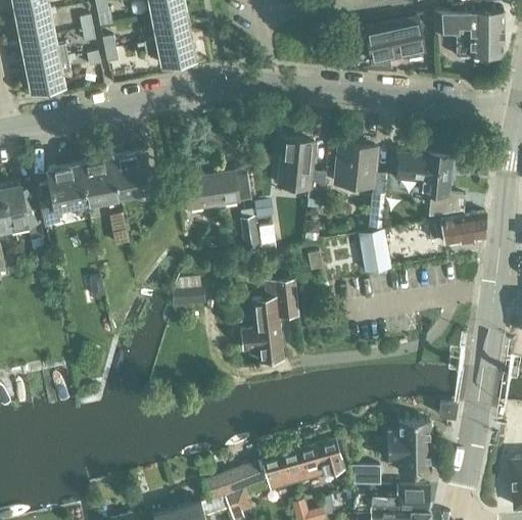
[(45,0),(14,0),(18,17),(47,11),(45,0)]
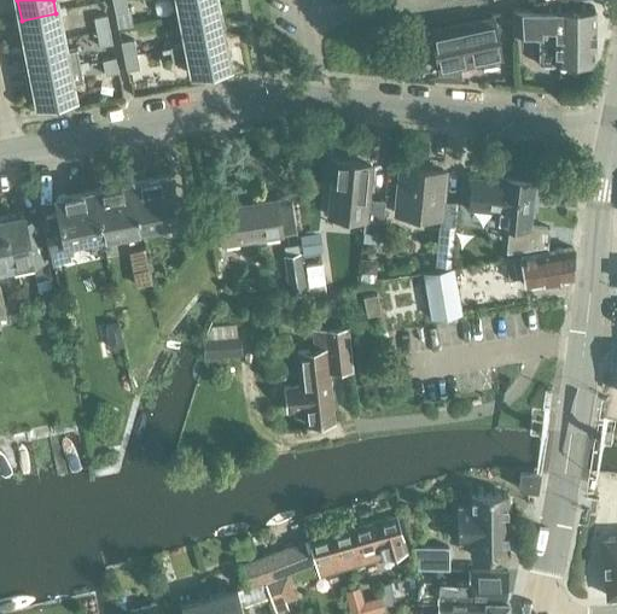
[(131,22),(126,0),(112,0),(117,24),(131,22)]
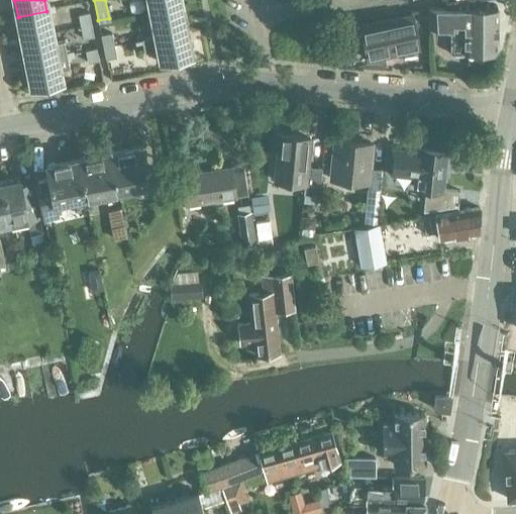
[(149,0),(152,14),(181,8),(179,0),(149,0)]
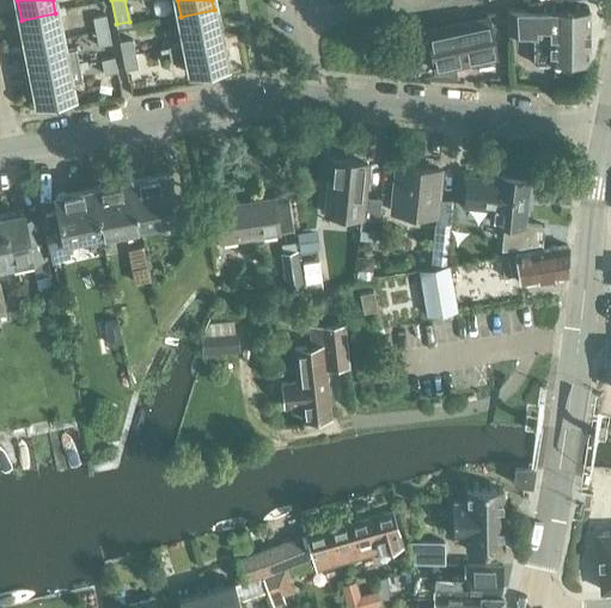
[(590,65),(590,13),(562,13),(561,5),(535,8),(535,13),(507,13),(507,16),(509,35),(509,36),(536,37),(535,67),(551,67),(551,65),(590,65)]
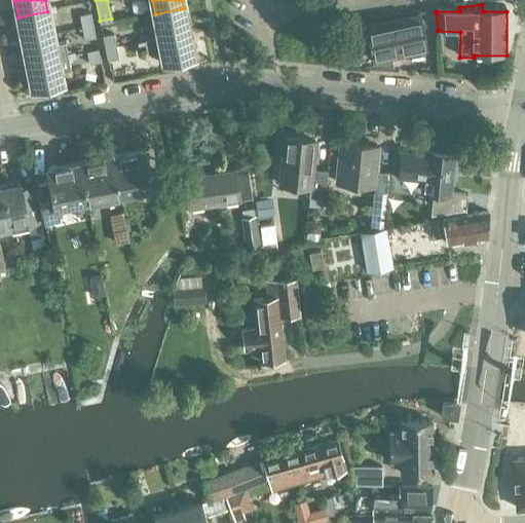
[(189,34),(184,8),(155,14),(160,40),(189,34)]
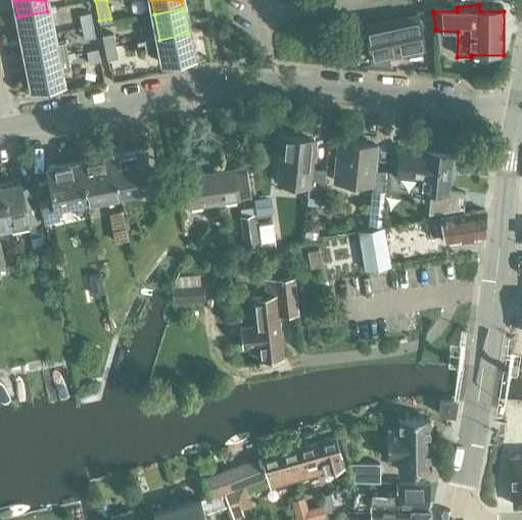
[(47,11),(18,17),(24,42),(52,36),(47,11)]
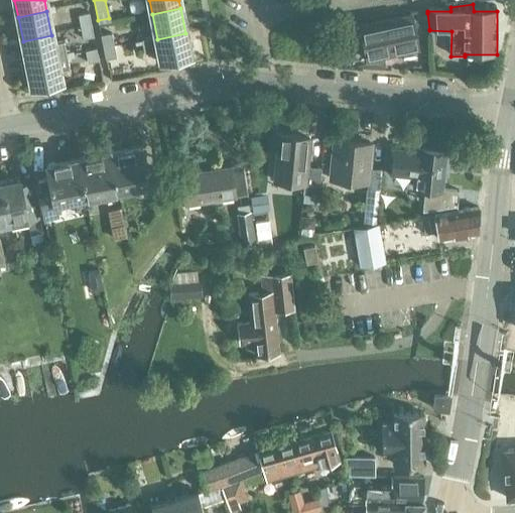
[(427,13),(419,15),(422,30),(429,29),(427,13)]
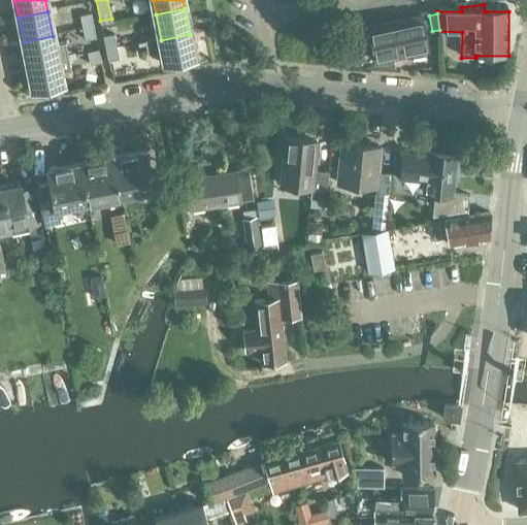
[(80,18),(84,30),(94,28),(92,15),(80,18)]
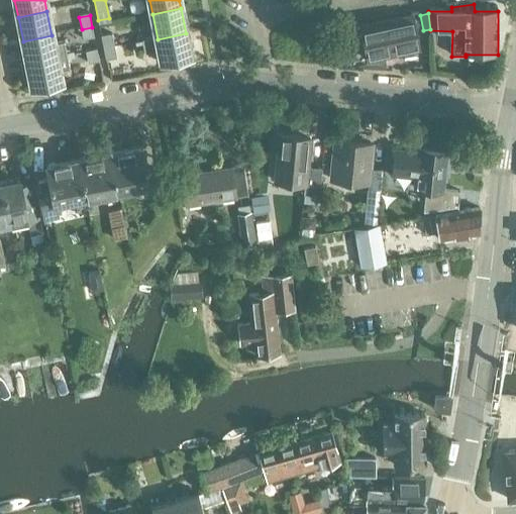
[(359,27),(359,28),(346,31),(350,55),(351,58),(352,61),(354,63),(356,65),(359,66),(363,67),(385,68),(387,54),(396,52),(396,57),(419,52),(413,17),(359,27)]
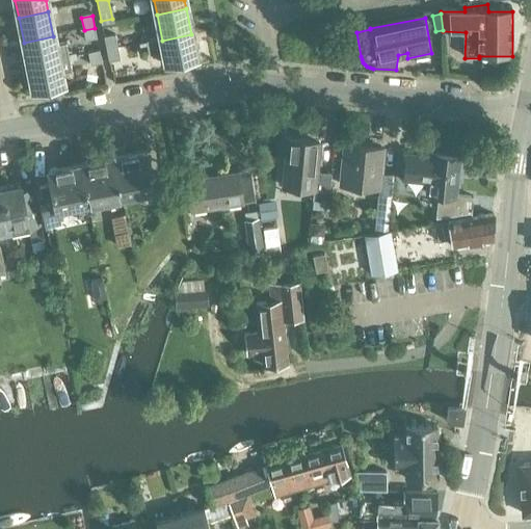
[(98,41),(95,28),(84,30),(86,43),(98,41)]
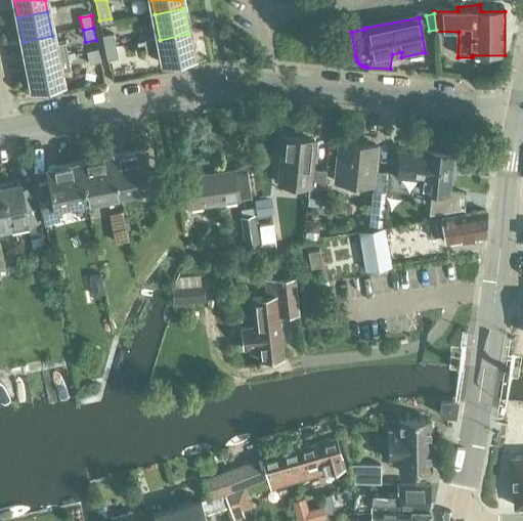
[(193,59),(188,34),(160,40),(145,42),(147,54),(161,52),(164,66),(193,59)]
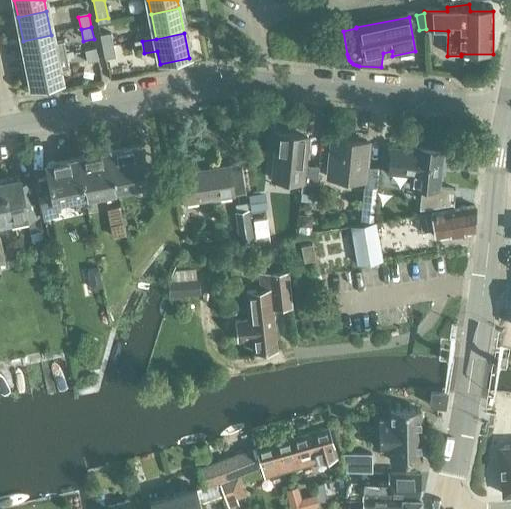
[(51,35),(23,41),(27,64),(66,57),(63,44),(53,46),(51,35)]
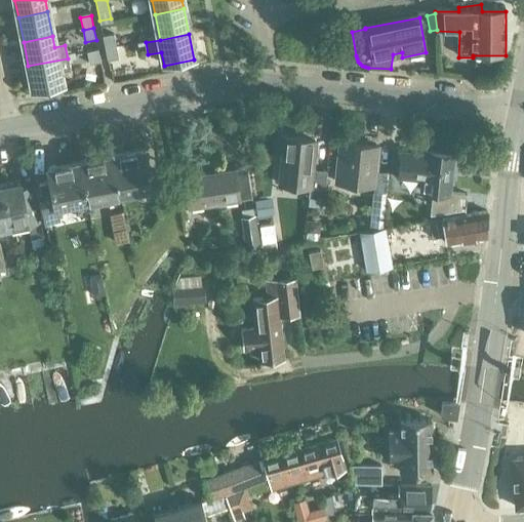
[(104,38),(106,50),(117,48),(114,36),(104,38)]
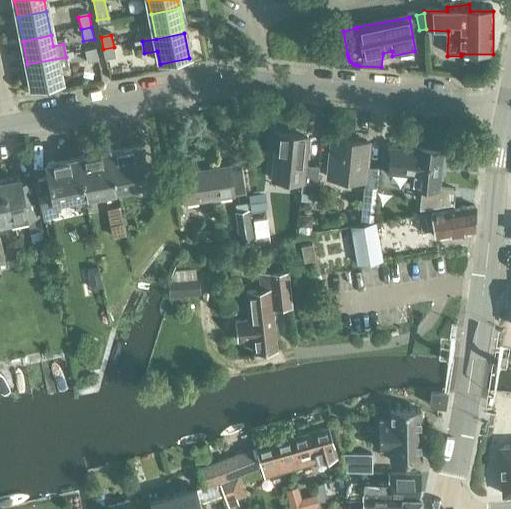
[(116,59),(114,47),(103,49),(106,61),(116,59)]
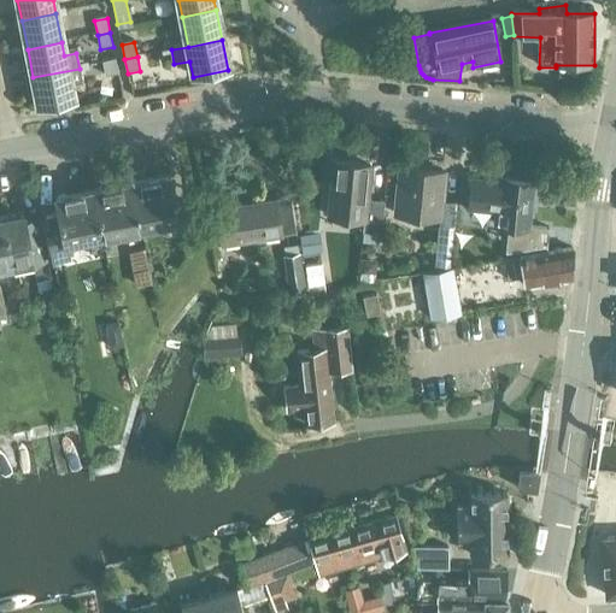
[(106,78),(118,76),(116,60),(103,64),(106,78)]
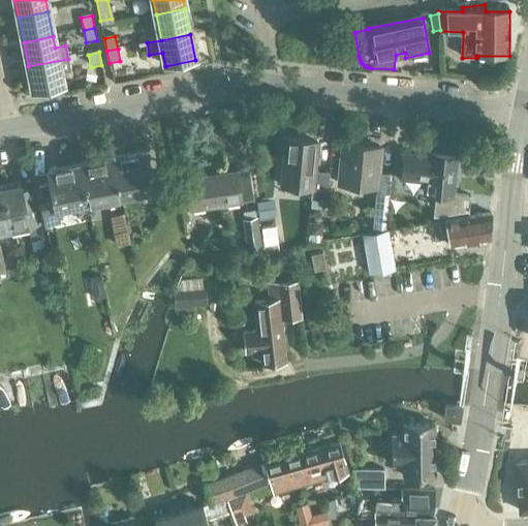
[(70,72),(68,59),(28,66),(33,92),(63,86),(60,74),(70,72)]
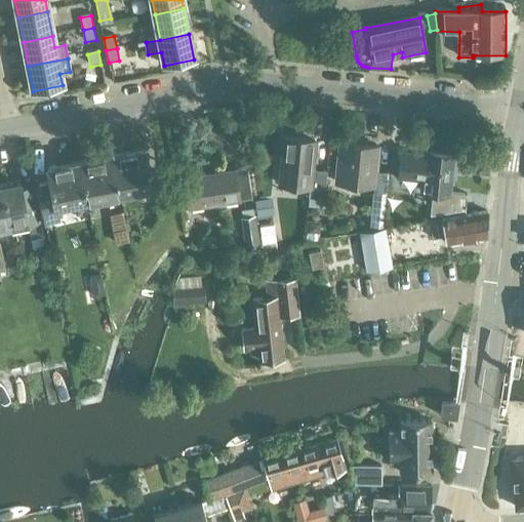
[(116,83),(128,81),(126,71),(114,73),(116,83)]
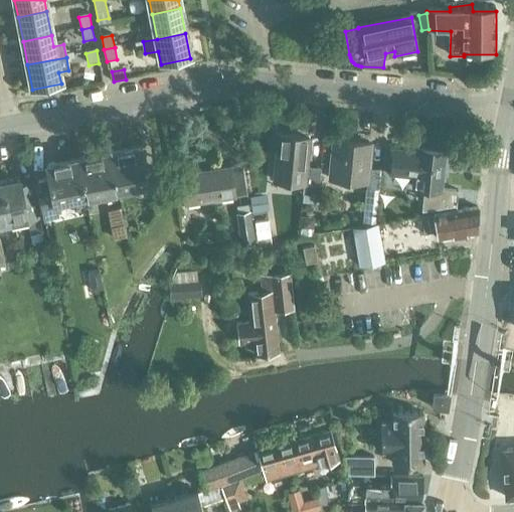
[(316,197),(319,197),(322,170),(307,169),(310,140),(279,137),(274,182),(304,185),(303,196),(316,197)]
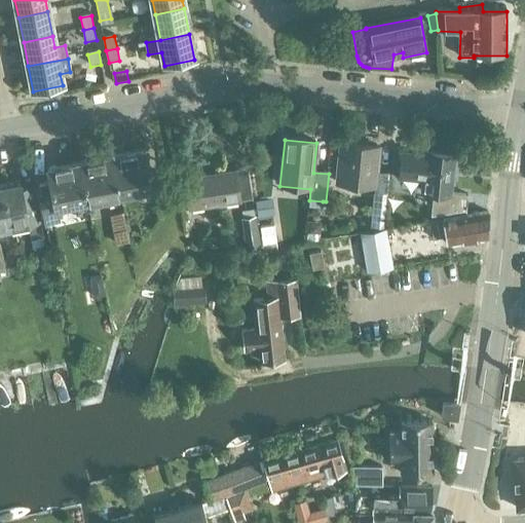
[(340,146),(337,184),(375,188),(374,194),(387,195),(389,176),(377,174),(379,150),(340,146)]
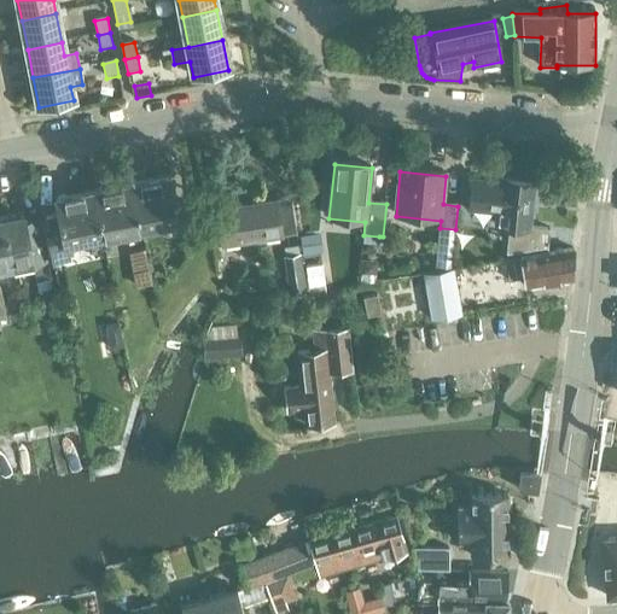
[(170,177),(133,185),(141,232),(143,237),(164,233),(163,227),(180,223),(170,177)]
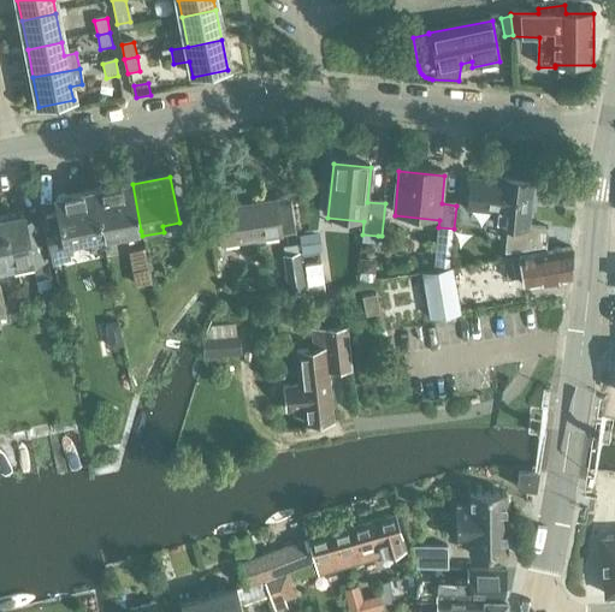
[(506,255),(547,248),(548,230),(528,229),(533,183),(497,179),(497,182),(471,178),(467,211),(495,214),(494,226),(507,227),(506,255)]
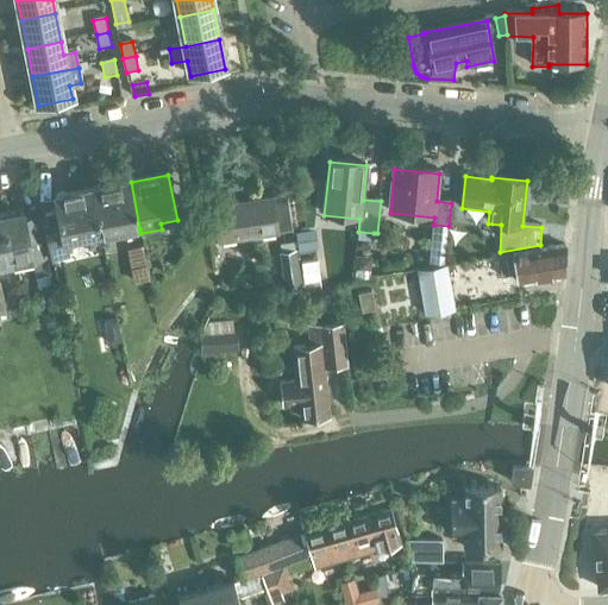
[(139,228),(131,182),(93,189),(101,235),(102,241),(124,237),(123,231),(139,228)]
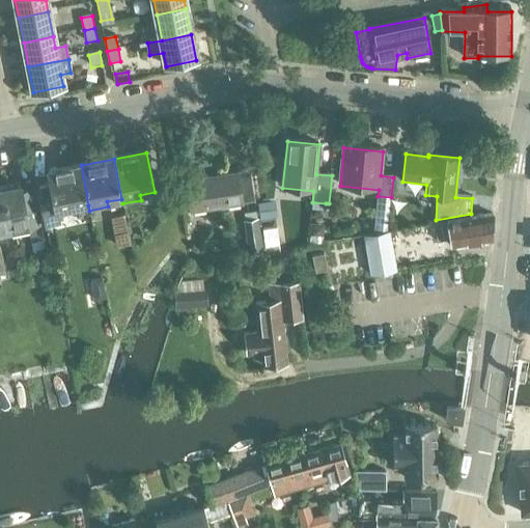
[(48,171),(50,184),(38,186),(47,228),(61,225),(59,216),(75,213),(74,209),(88,205),(81,165),(48,171)]
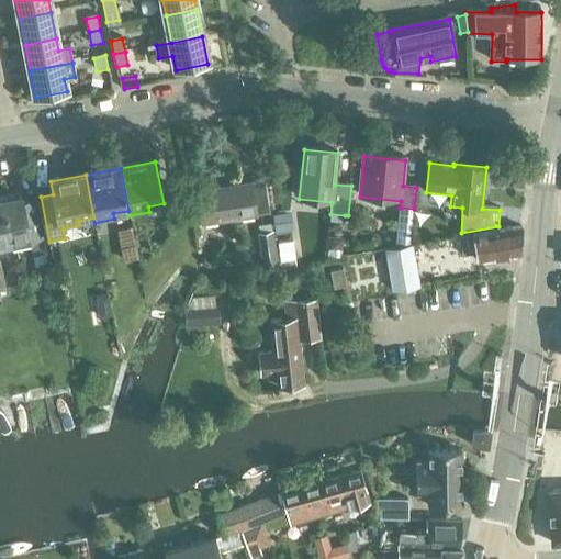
[(202,226),(270,215),(266,182),(198,193),(202,226)]
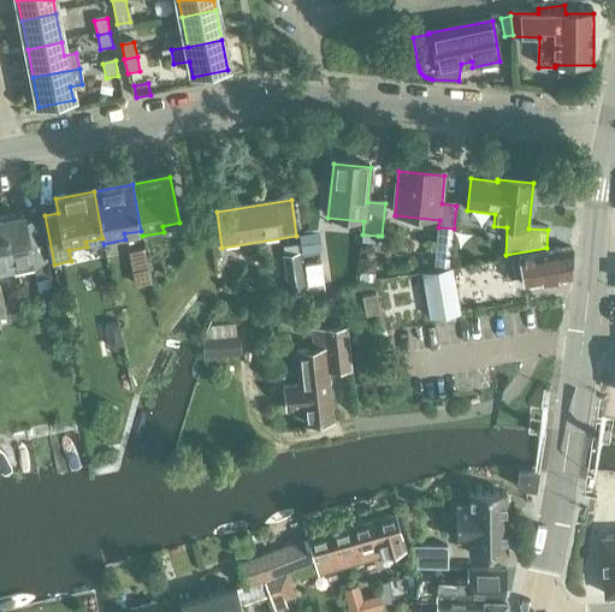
[(190,227),(188,213),(178,215),(181,230),(190,227)]
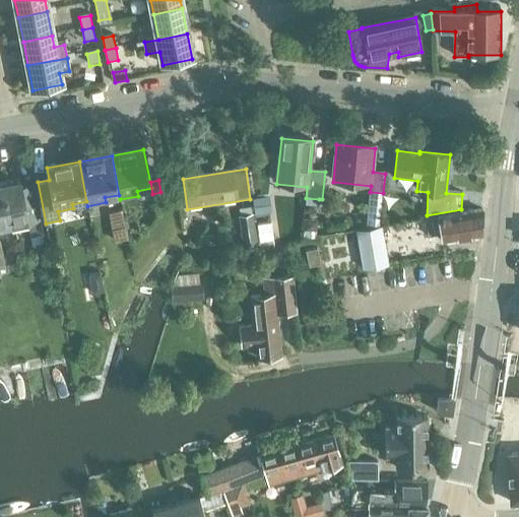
[(21,185),(4,188),(11,228),(28,224),(30,239),(39,237),(44,236),(40,220),(34,186),(21,188),(21,185)]
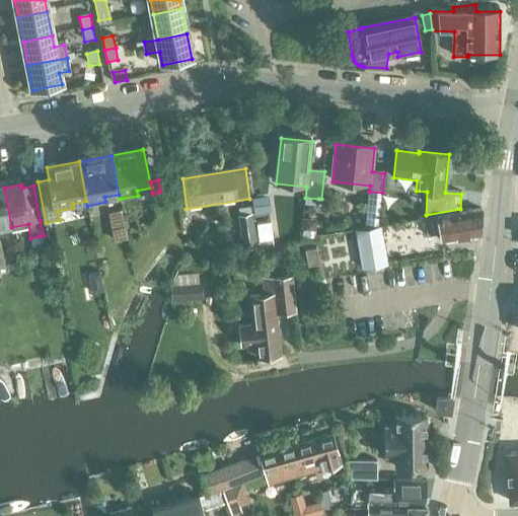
[(4,188),(0,188),(0,229),(2,229),(11,227),(4,188)]
